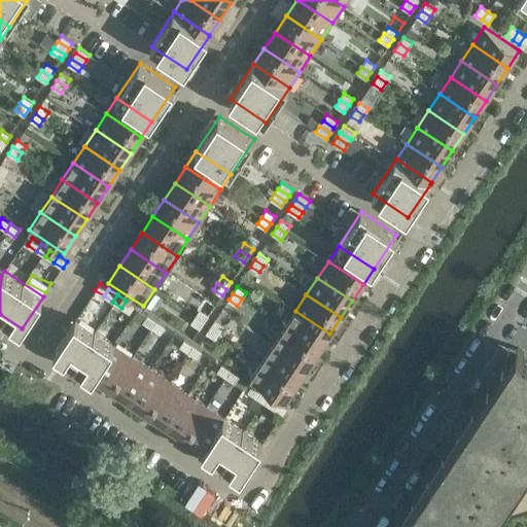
[(130,313),(134,307),(126,301),(121,308),(130,313)]
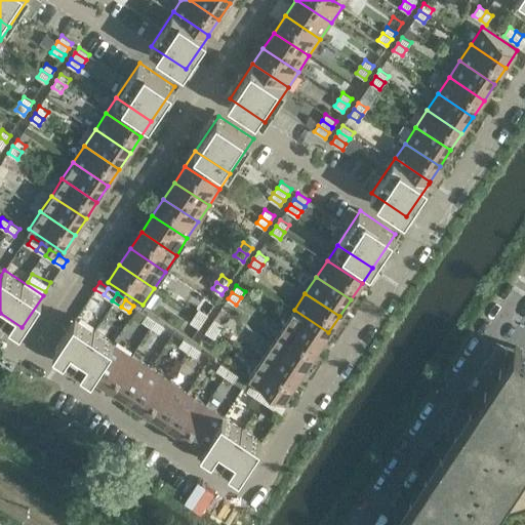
[(204,321),(208,314),(199,308),(195,315),(204,321)]
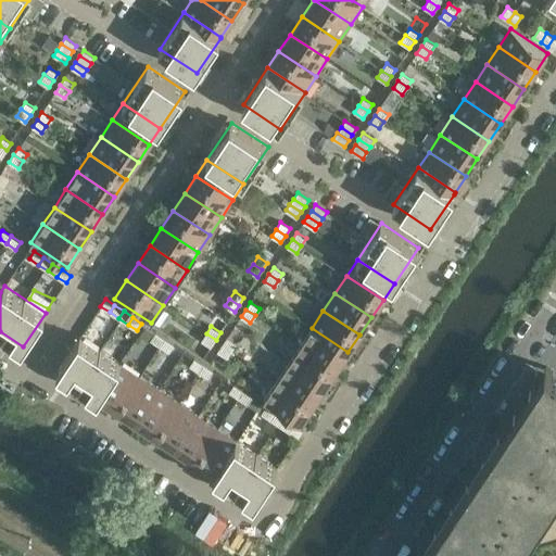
[(348,352),(312,328),(300,345),(337,370),(348,352)]
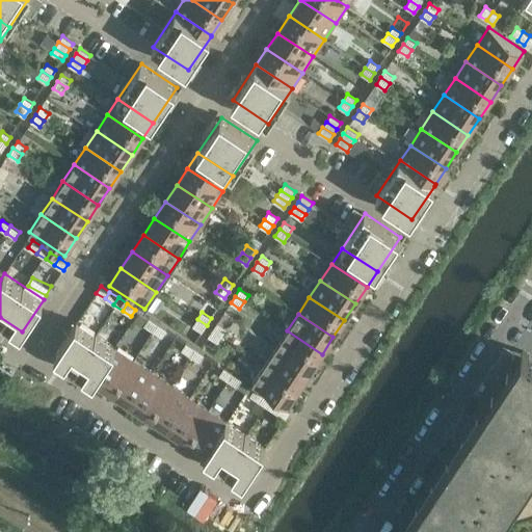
[(153,330),(158,324),(149,318),(144,325),(153,330)]
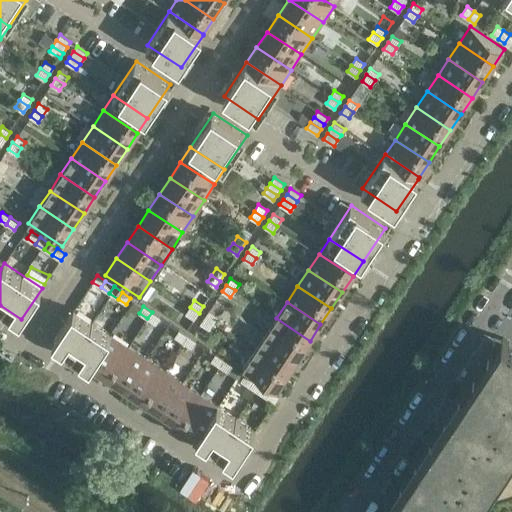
[(194,319),(199,313),(190,307),(186,313),(194,319)]
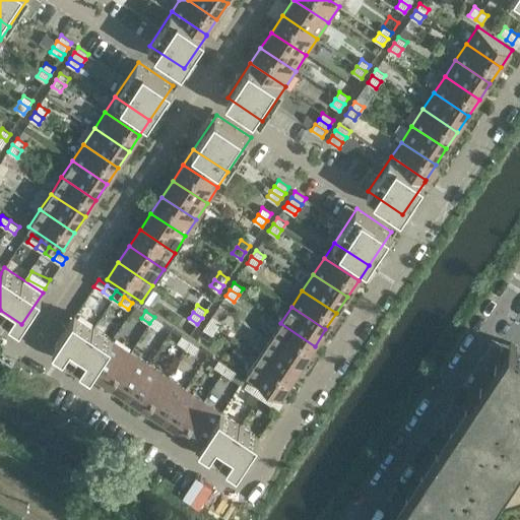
[(92,372),(113,340),(75,315),(54,346),(92,372)]
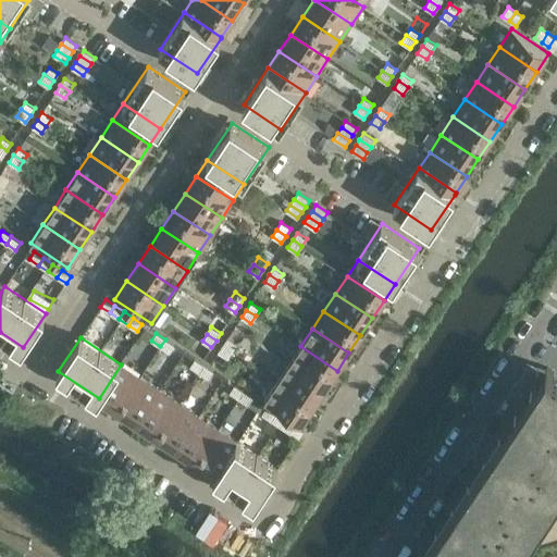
[(232,350),(237,344),(227,337),(223,345),(232,350)]
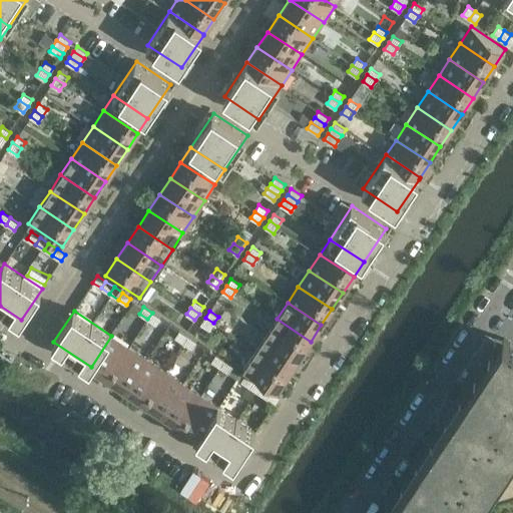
[(156,325),(160,318),(152,313),(147,319),(156,325)]
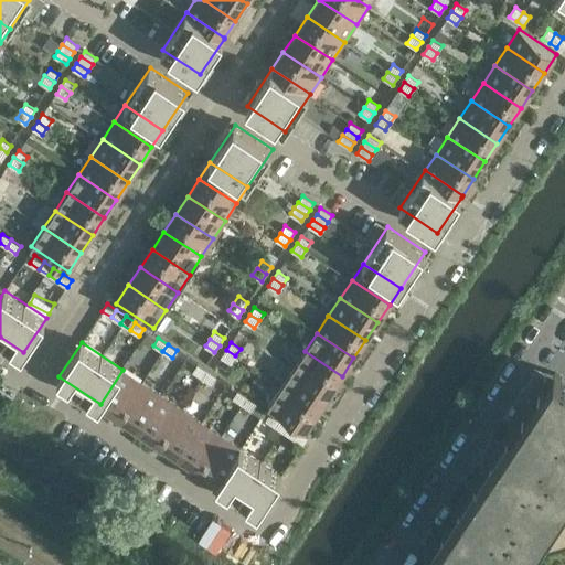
[(231,363),(235,355),(226,350),(221,356),(231,363)]
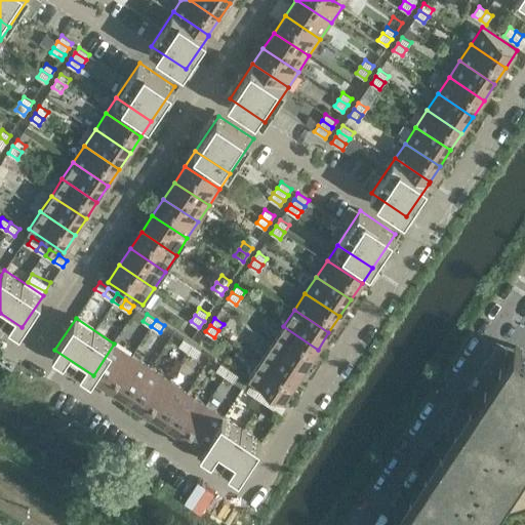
[(318,350),(283,326),(272,342),(307,366),(318,350)]
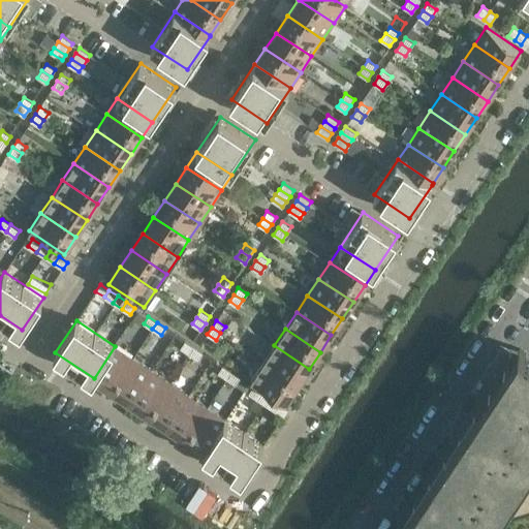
[(189,353),(193,346),(185,341),(181,347),(189,353)]
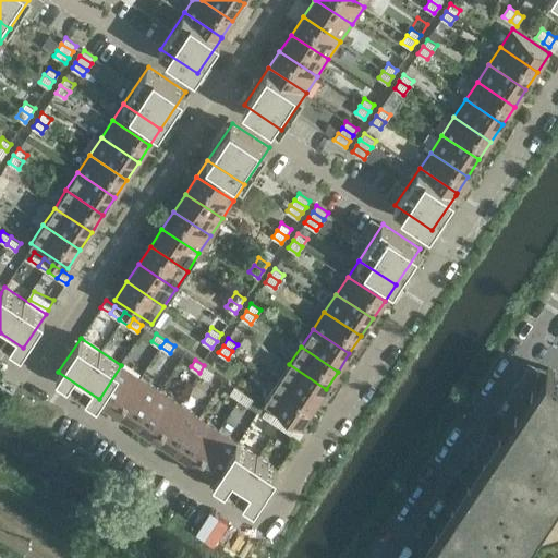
[(326,389),(289,364),(277,381),(314,407),(326,389)]
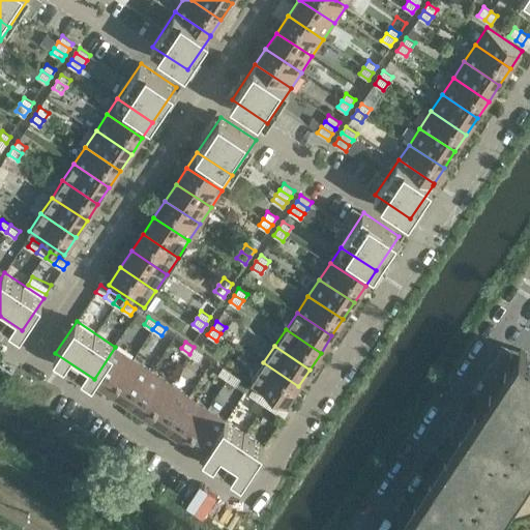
[(112,390),(133,358),(115,347),(94,379),(112,390)]
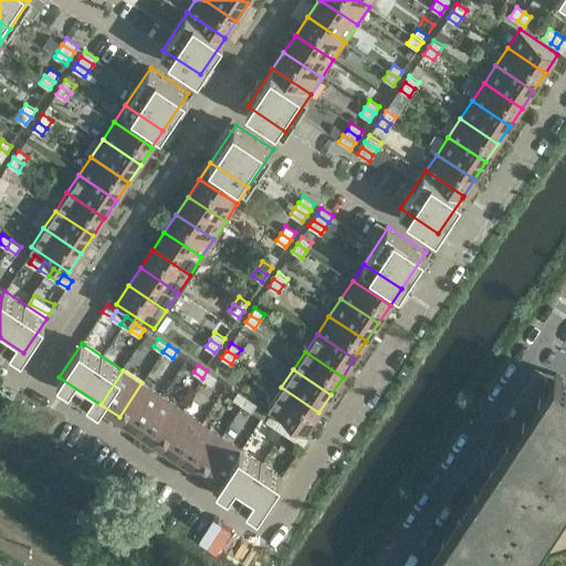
[(211,385),(217,377),(207,370),(202,378),(211,385)]
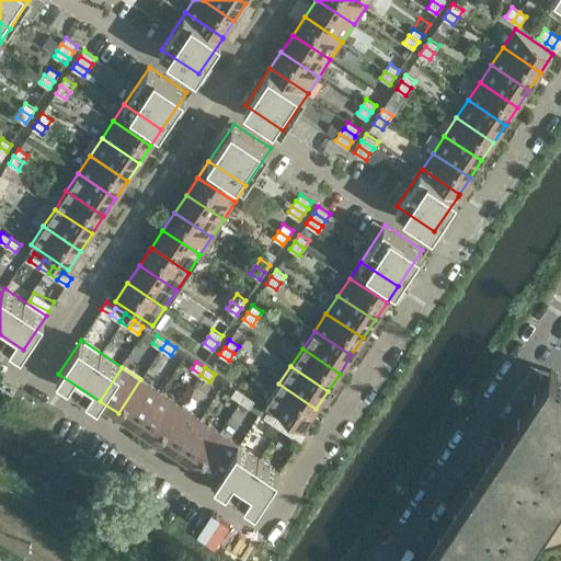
[(560,560),(560,377),(551,370),(423,560),(560,560)]
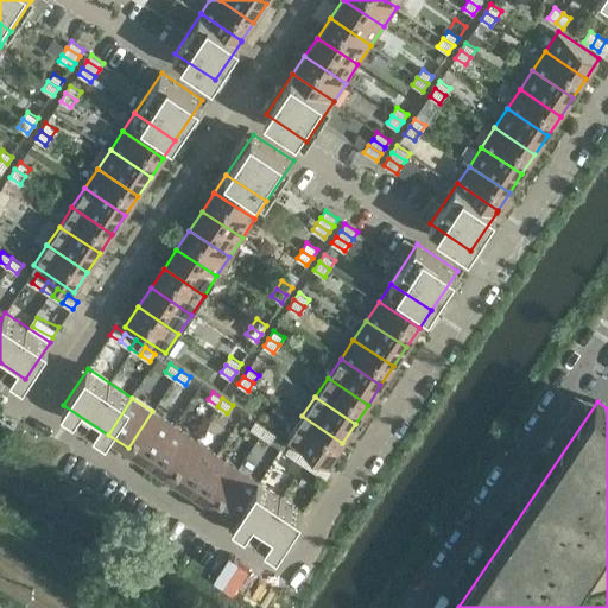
[(150,462),(173,425),(152,411),(128,448),(150,462)]
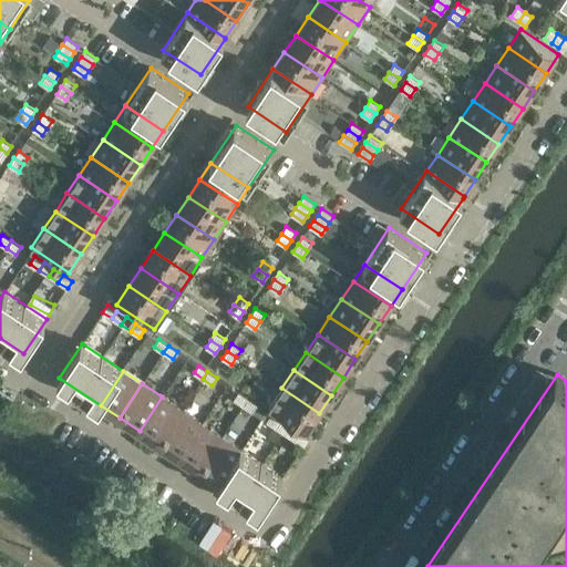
[(319,413),(281,388),(269,406),(307,431),(319,413)]
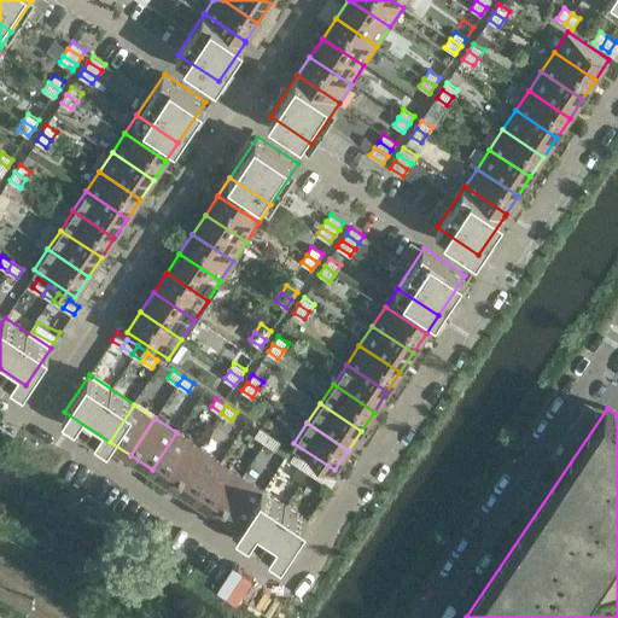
[(264,442),(270,435),(260,427),(255,436),(264,442)]
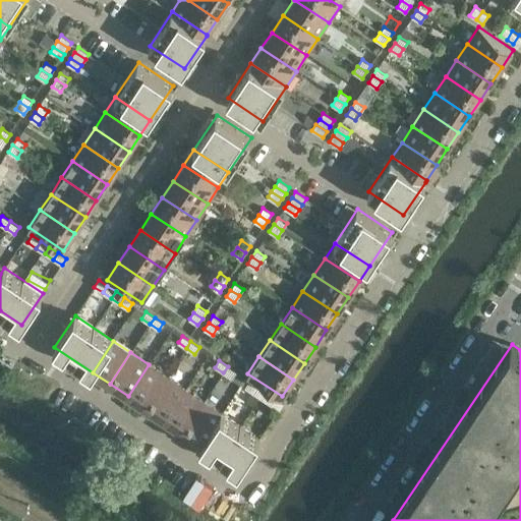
[(147,408),(167,377),(149,364),(128,396),(147,408)]
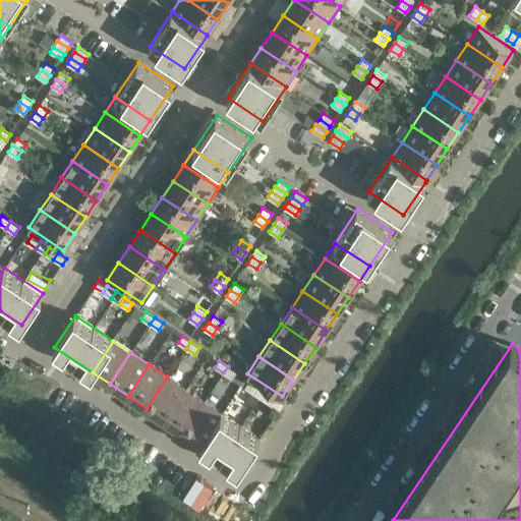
[(232,379),(236,371),(228,366),(223,372),(232,379)]
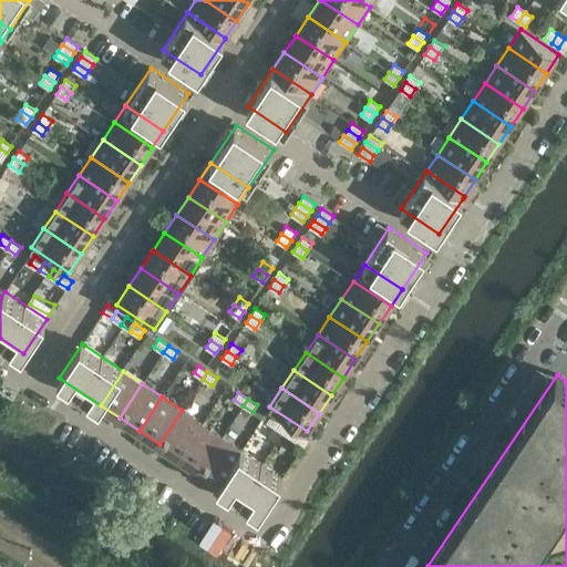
[(179,457),(203,423),(182,410),(160,444),(179,457)]
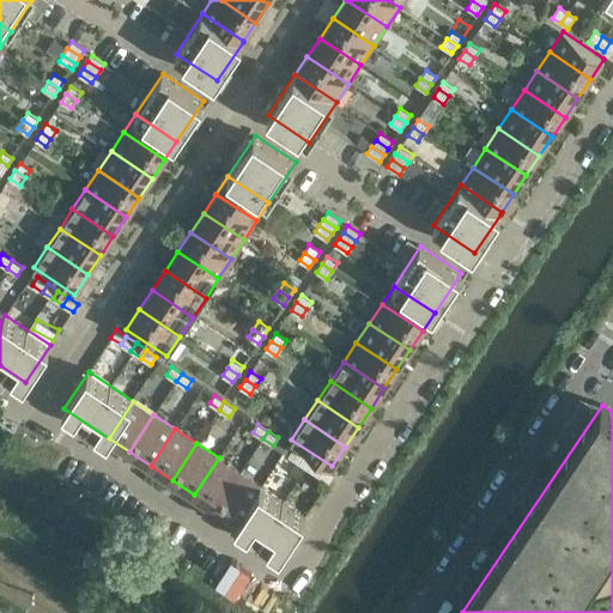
[(298,462),(303,454),(293,448),(287,455),(298,462)]
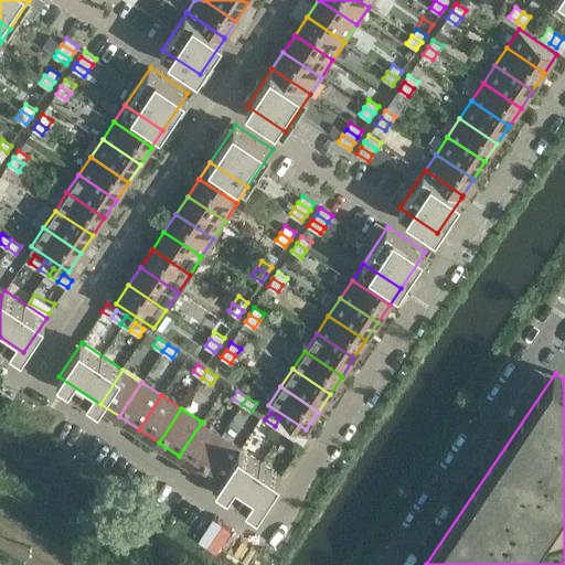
[(284,433),(289,425),(279,418),(275,426),(284,433)]
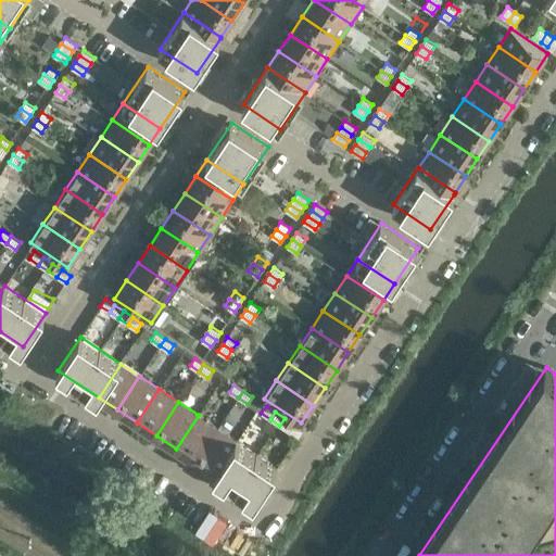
[(196,462),(218,428),(199,415),(176,449),(196,462)]
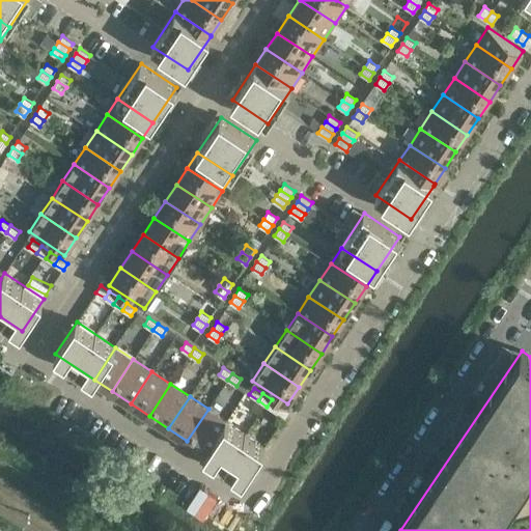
[(276,412),(280,406),(272,399),(267,407),(276,412)]
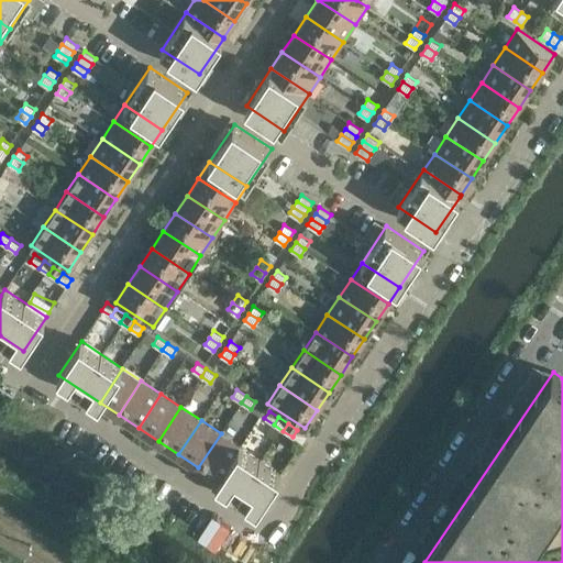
[(301,443),(306,435),(297,430),(293,437),(301,443)]
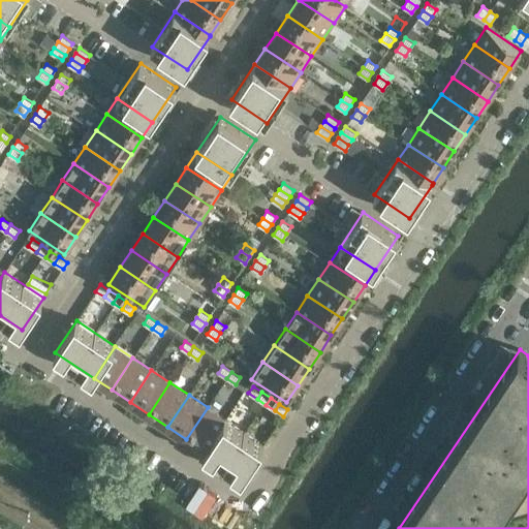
[(204,452),(225,419),(208,407),(186,439),(204,452)]
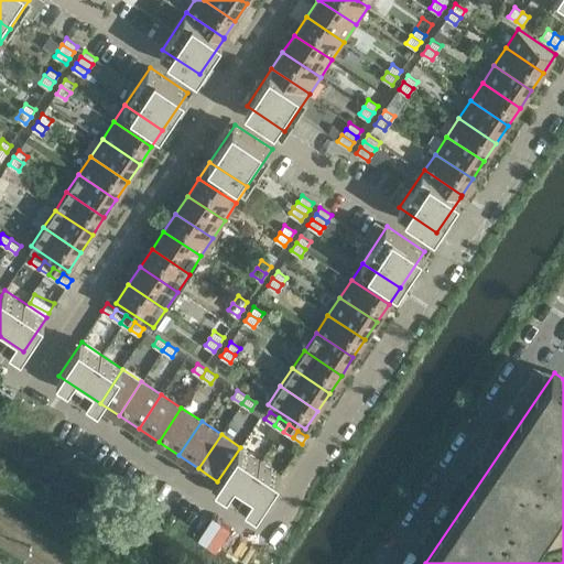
[(259,509),(281,475),(240,447),(217,481),(259,509)]
